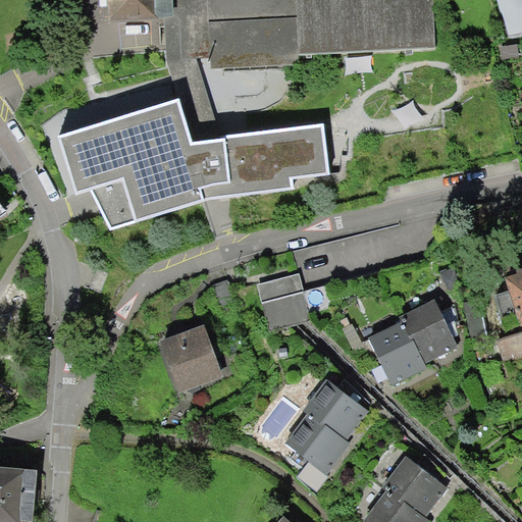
[(174,19),(174,18),(180,18),(183,57),(197,57),(211,56),(210,69),(303,65),(303,54),(437,46),(434,0),(101,0),(103,22),(165,19),(166,19),(171,19),(174,19)]
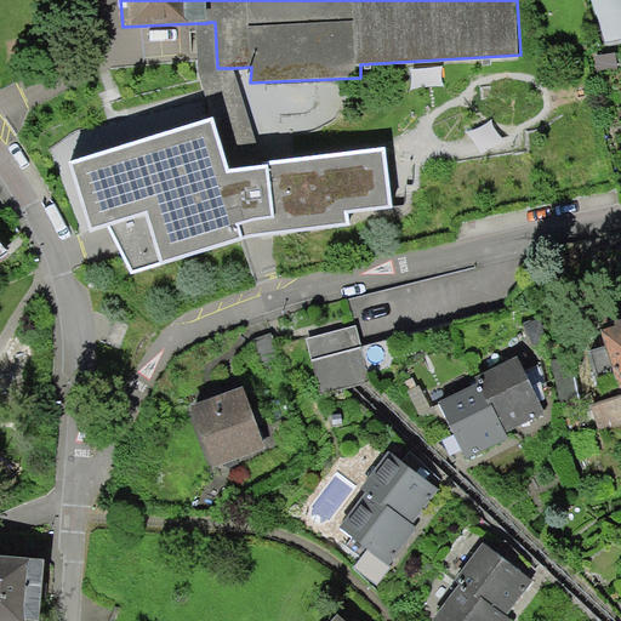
[(215,22),(197,23),(198,72),(204,92),(210,108),(212,115),(229,167),(269,161),(234,68),(217,68),(215,22)]
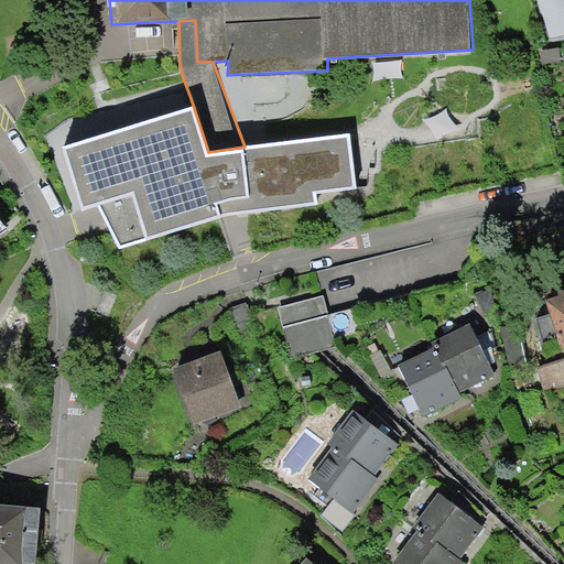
[(193,105),(64,145),(82,207),(97,201),(106,217),(121,246),(227,210),(317,204),(316,190),(355,185),(348,130),(245,147),(218,150),(208,152),(193,105)]
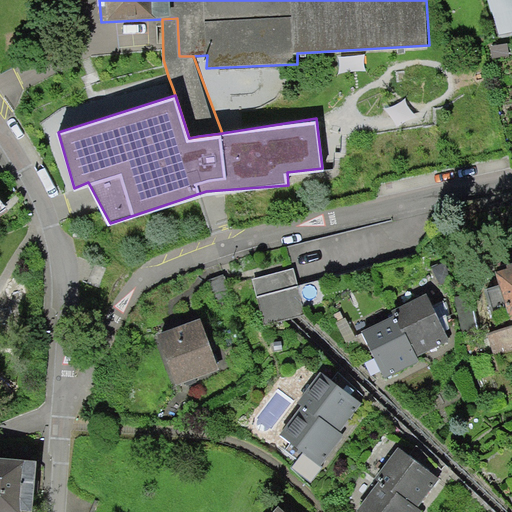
[(0,190),(0,218),(13,209),(0,190)]
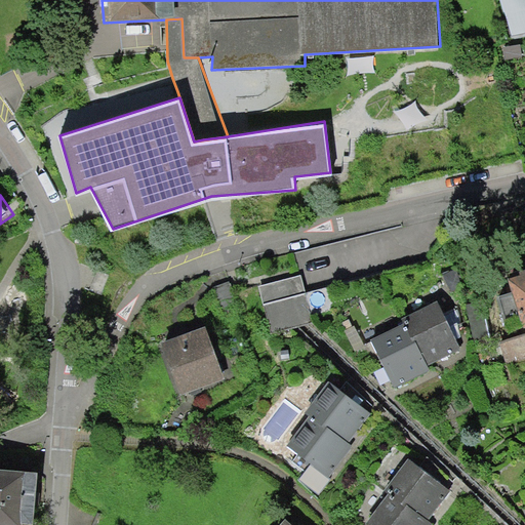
[(301,277),(260,288),(273,336),(315,325),(301,277)]
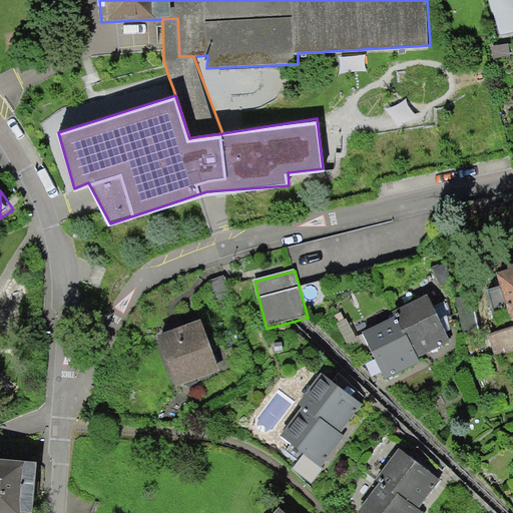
[(398,312),(418,357),(451,343),(431,297),(398,312)]
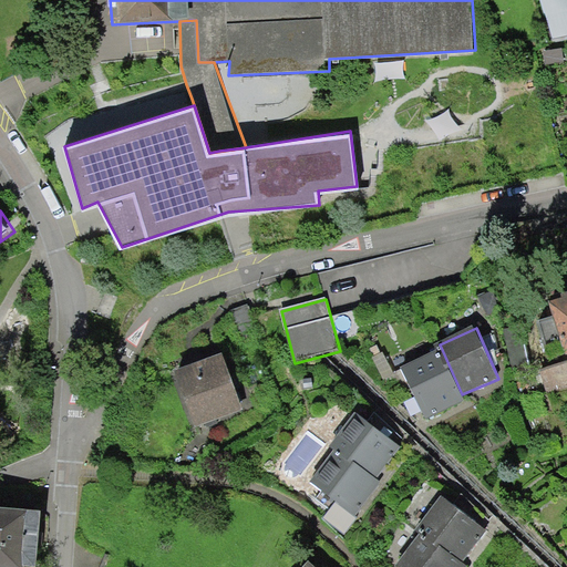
[(441,352),(404,370),(428,419),(465,401),(462,394),(441,352)]
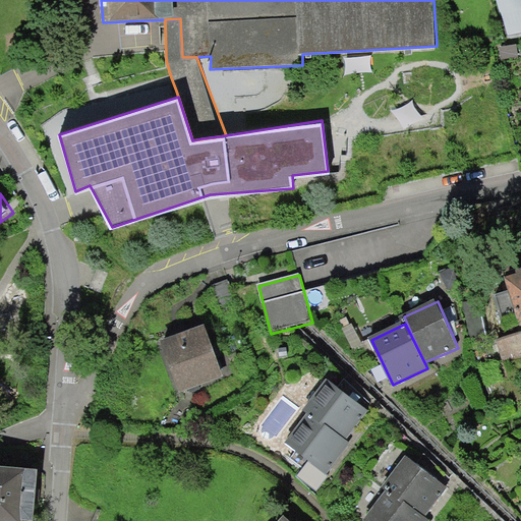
[(209,327),(169,341),(186,392),(227,378),(209,327)]
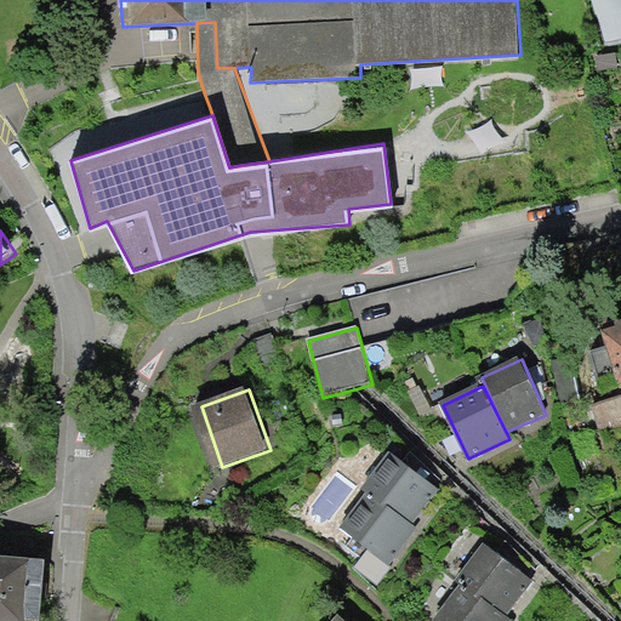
[(620,391),(588,400),(598,433),(620,426),(620,391)]
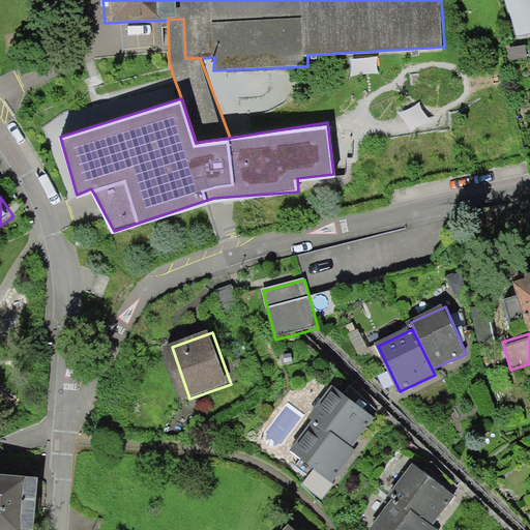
[(375,421),(335,388),(310,418),(318,425),(294,453),(334,488),(362,454),(353,447),(375,421)]
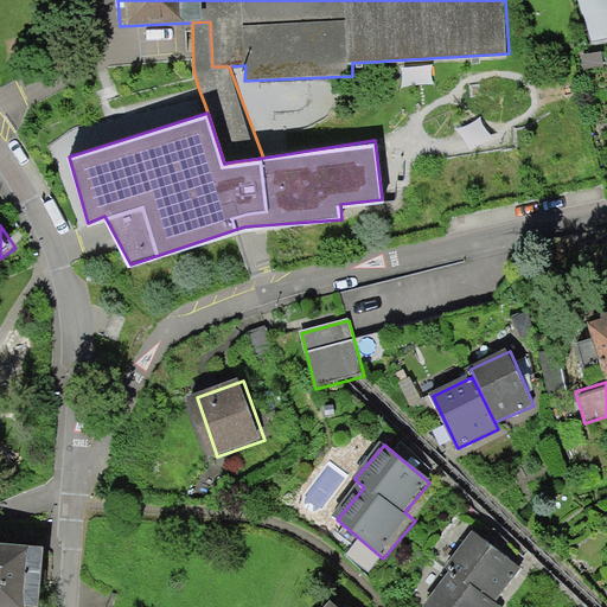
[(523,570),(478,532),(447,570),(455,576),(429,606),(502,606),(497,602),(523,570)]
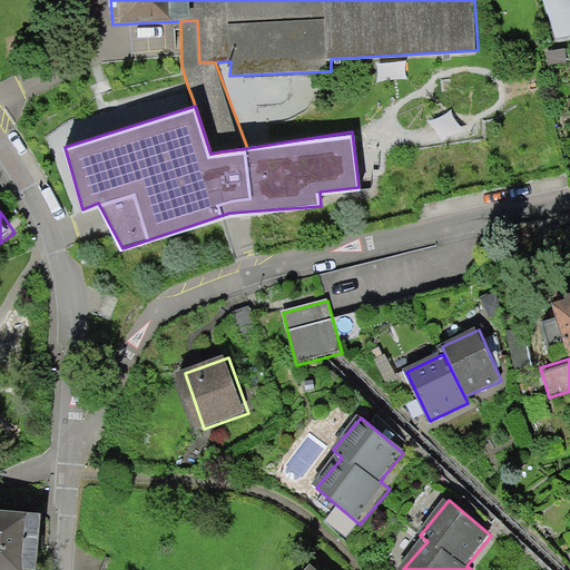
[(45,569),(47,513),(0,510),(0,569),(45,569)]
